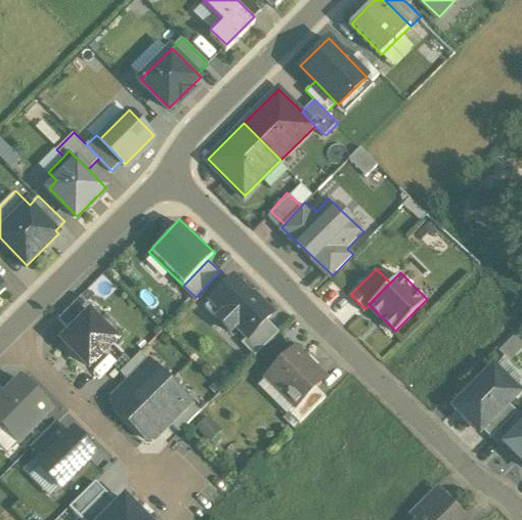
[(272,311),(234,275),(210,302),(219,310),(212,318),(229,335),(237,327),(248,337),(266,316),(272,311)]
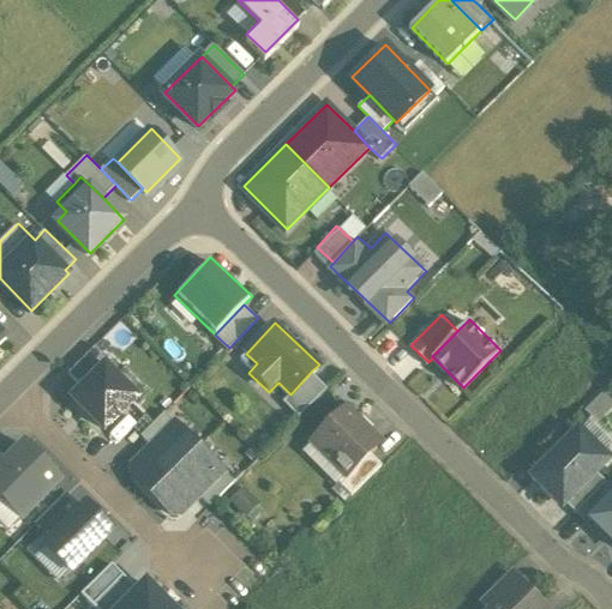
[(0,343),(10,333),(0,324),(0,343)]
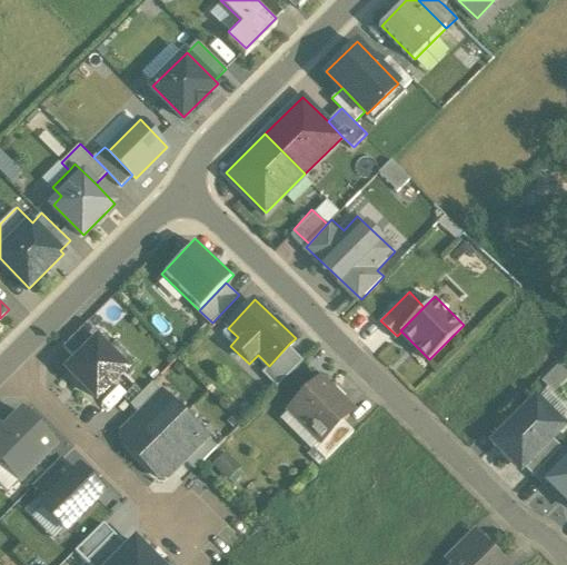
[(66,345),(80,358),(98,340),(105,334),(90,320),(66,345)]
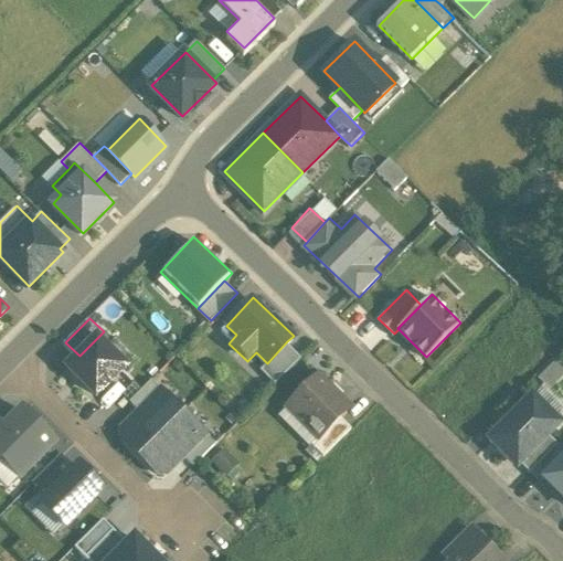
[(80,356),(70,366),(97,393),(125,364),(97,338),(80,356)]
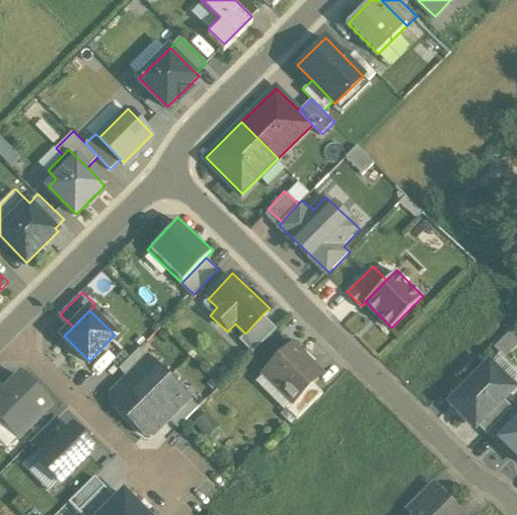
[(278,326),(264,313),(245,334),(240,339),(254,352),(278,326)]
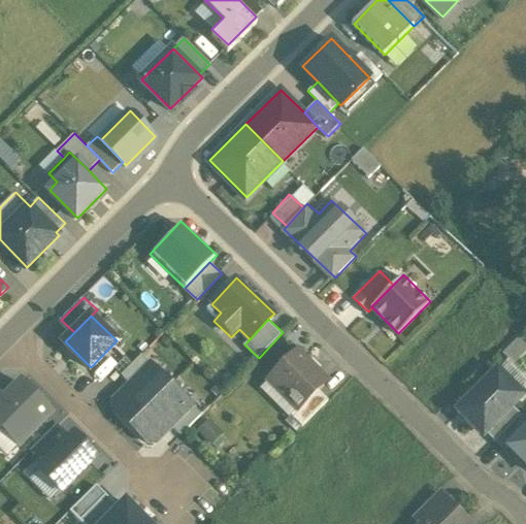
[(297,350),(269,377),(298,405),(299,406),(319,387),(327,380),(317,369),(318,367),(309,359),(308,360),(297,350)]
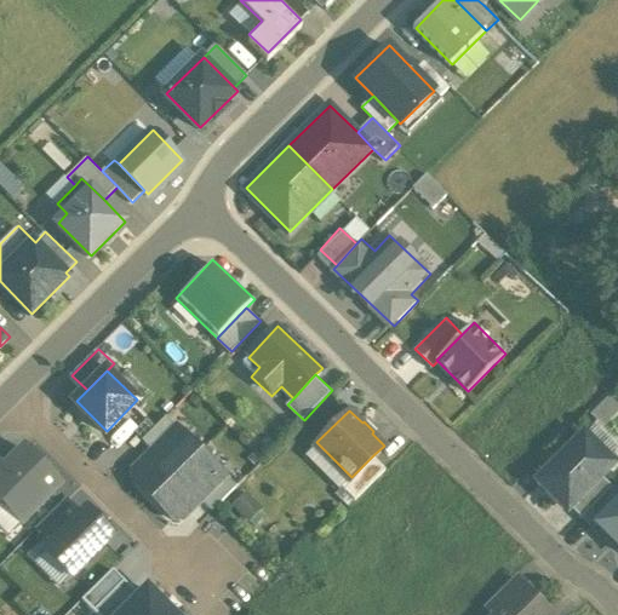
[(129,475),(153,496),(201,447),(177,425),(129,475)]
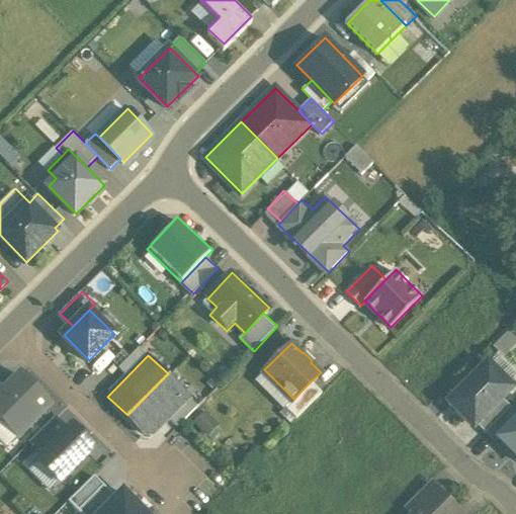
[(488,361),(449,401),(475,426),(478,422),(504,397),(513,387),(488,361)]
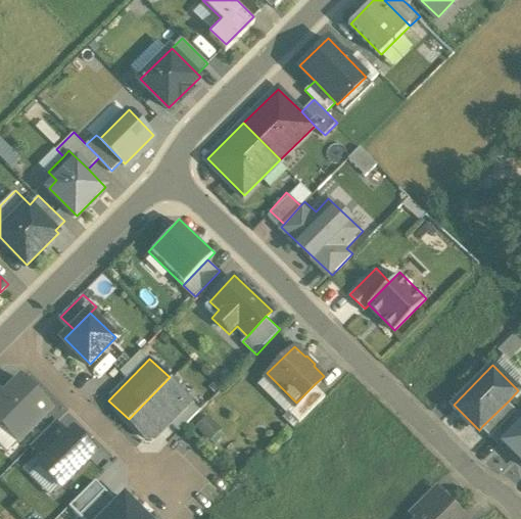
[(295,402),(267,373),(258,382),(287,411),(289,409),(295,402)]
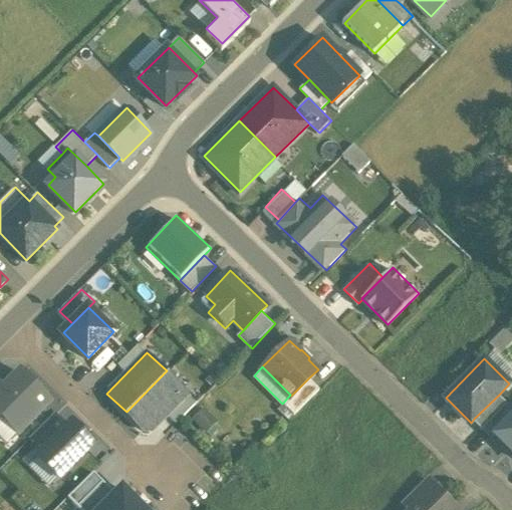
[(19,367),(0,387),(0,421),(14,435),(51,399),(19,367)]
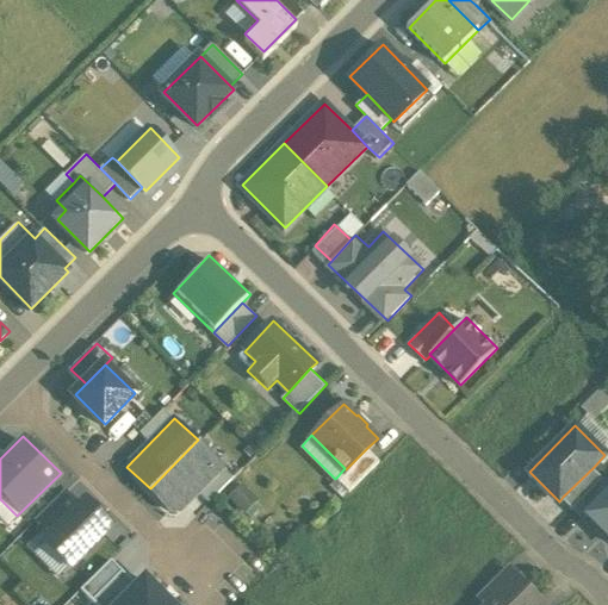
[(150,488),(177,515),(224,465),(198,440),(150,488)]
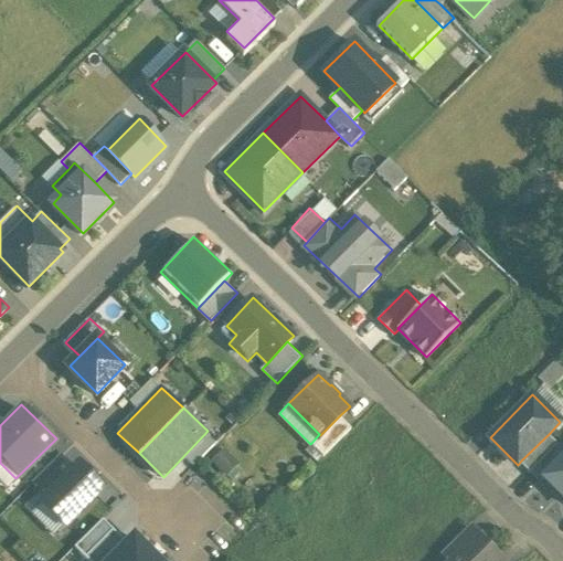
[(341,414),(320,435),(319,434),(312,442),(325,453),(352,425),(341,414)]
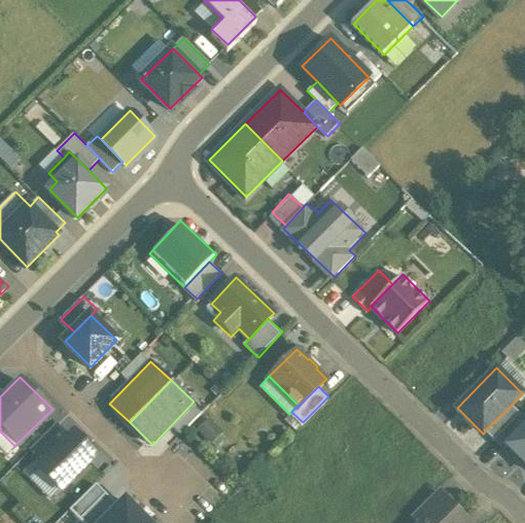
[(513,404),(486,429),(495,439),(521,412),(513,404)]
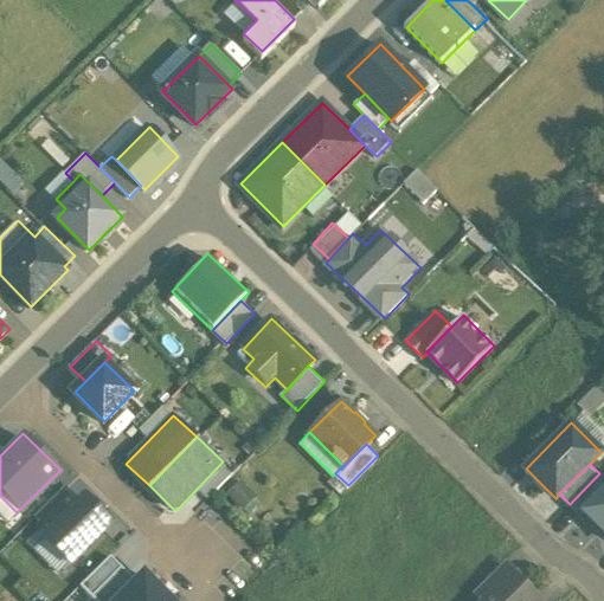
[(603,483),(580,506),(603,530),(603,483)]
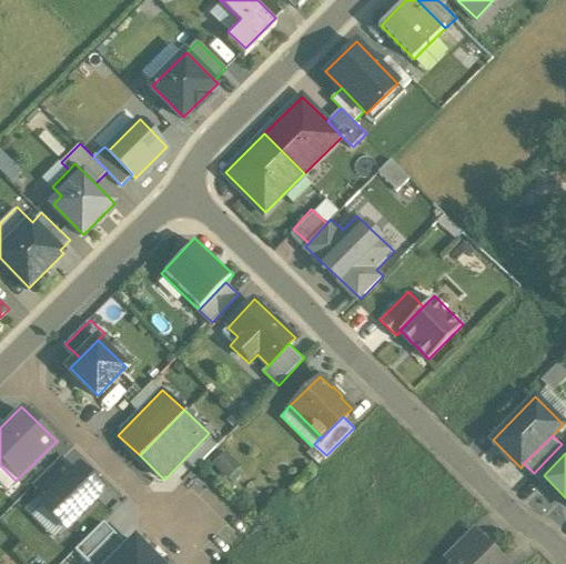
[(51,496),(76,472),(61,457),(37,482),(51,496)]
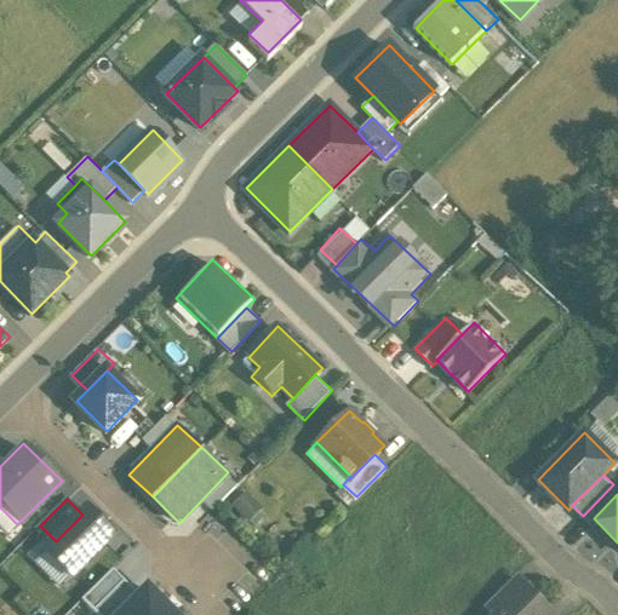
[(83,515),(47,550),(74,576),(115,534),(89,507),(83,515)]
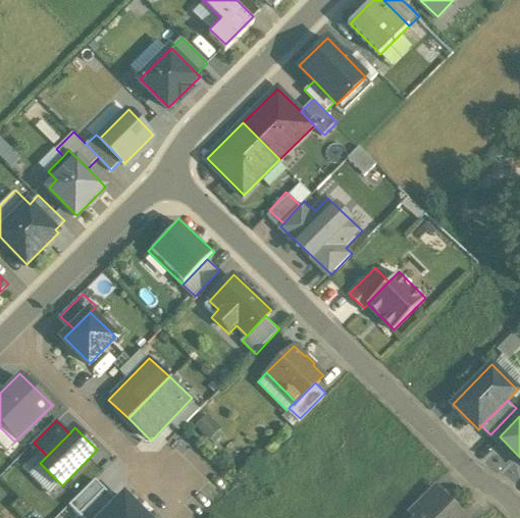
[(70,505),(84,517),(101,517),(118,501),(96,478),(70,505)]
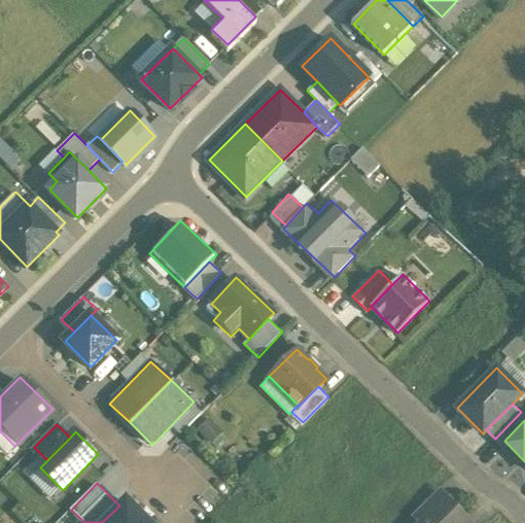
[(458,504),(441,486),(438,489),(446,497),(455,508),(458,504)]
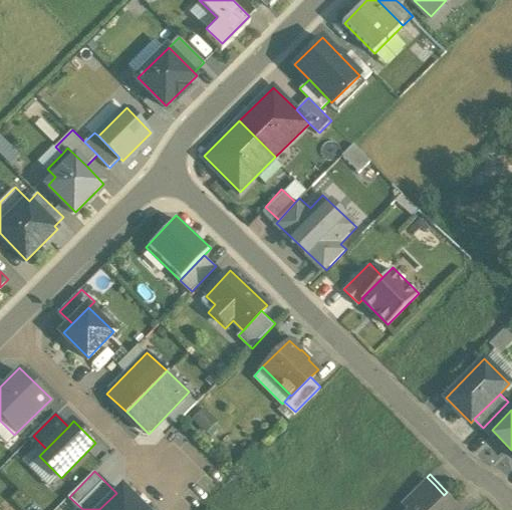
[(427,477),(402,501),(410,509),(435,485),(427,477)]
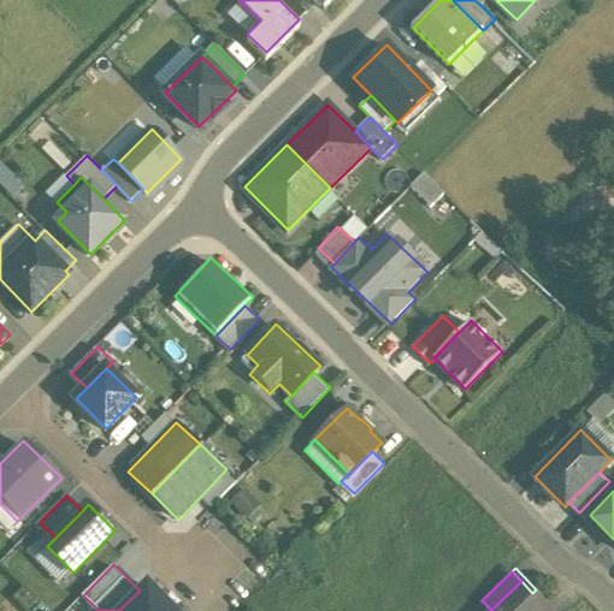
[(521,581),(491,610),(493,610),(491,610),(541,610),(547,606),(532,593),(521,581)]
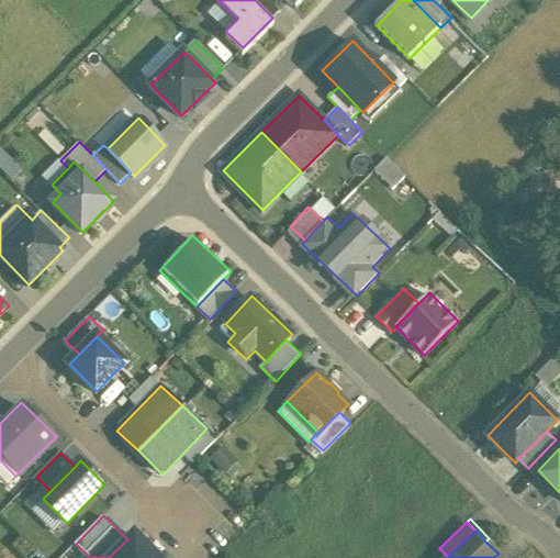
[(159,557),(134,533),(127,539),(109,557),(159,557)]
